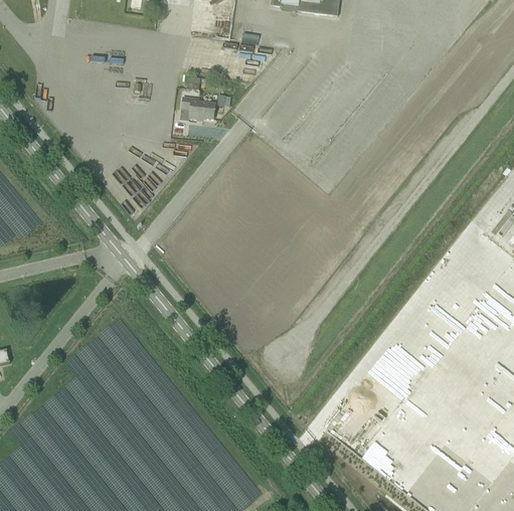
[(270,0),(270,3),(280,5),(280,7),(336,14),(338,0),(270,0)]
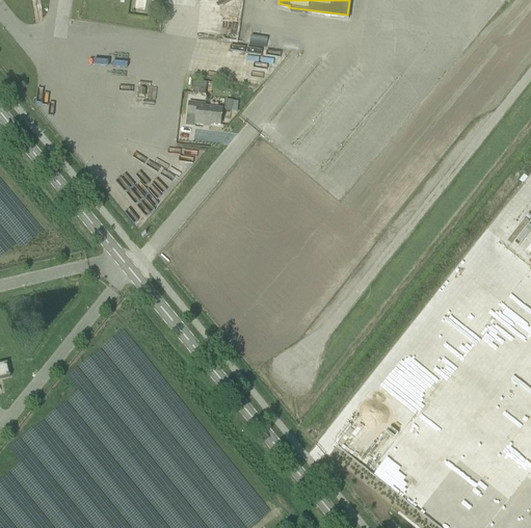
[(206,79),(193,78),(192,90),(205,91),(206,79)]
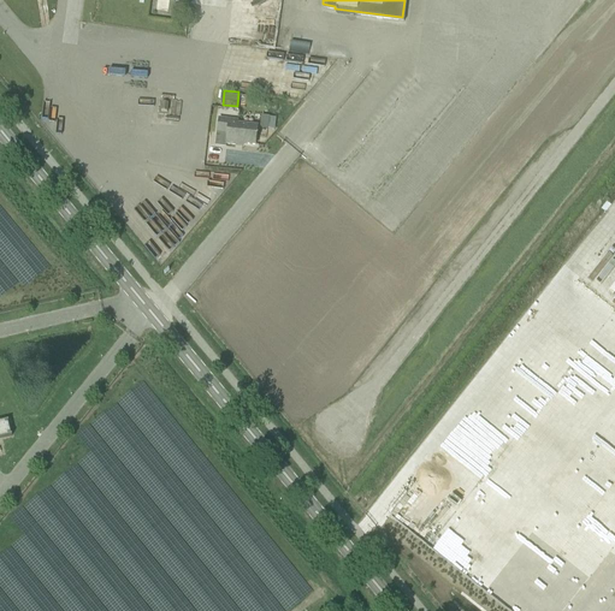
[(267,126),(267,124),(268,113),(260,112),(259,125),(267,126)]
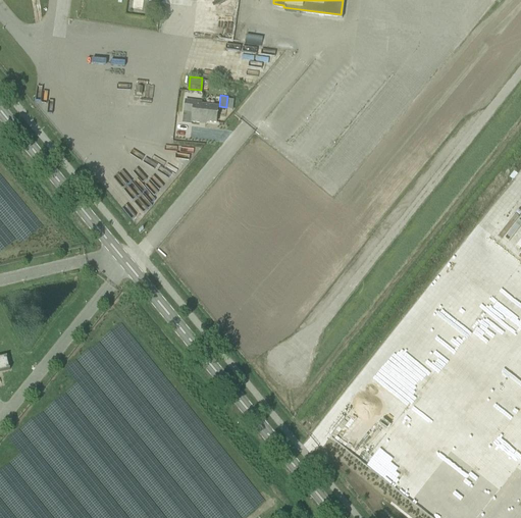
[(215,120),(216,114),(217,104),(194,101),(194,98),(185,97),(184,109),(192,110),(191,118),(206,120),(206,119),(215,120)]
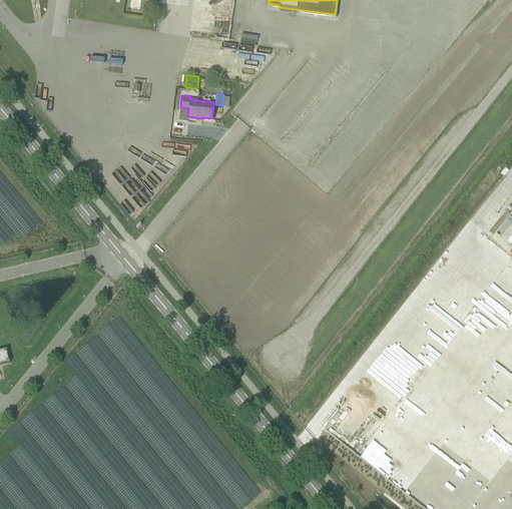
[(0,362),(2,362),(9,360),(6,348),(0,349),(0,362)]
